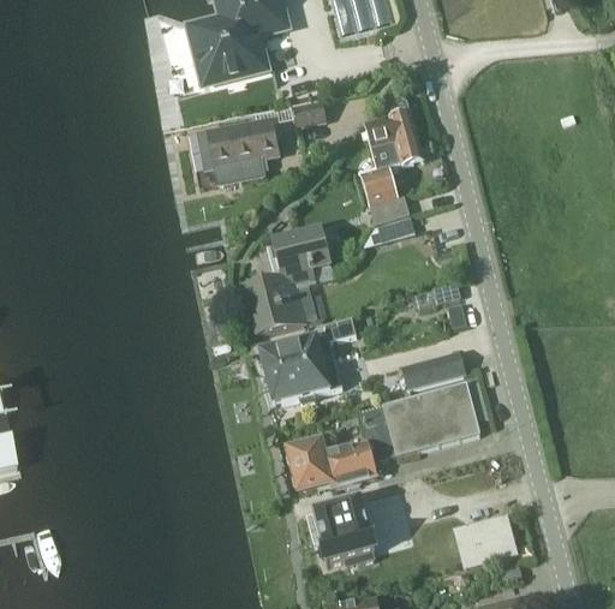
[(258,34),(286,27),(278,0),(219,0),(224,19),(195,27),(209,82),(267,66),(258,34)]
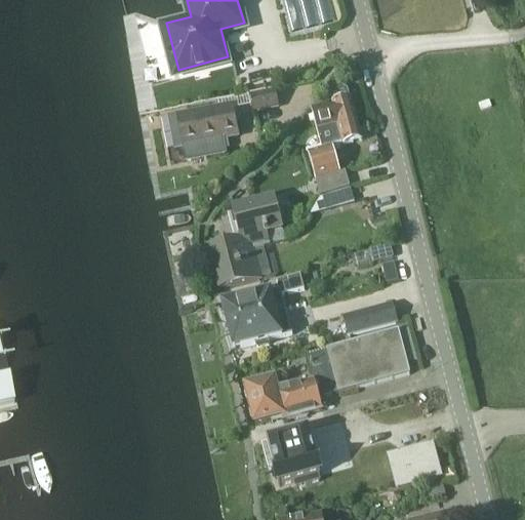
[(284,0),(291,28),(306,25),(299,0),(284,0)]
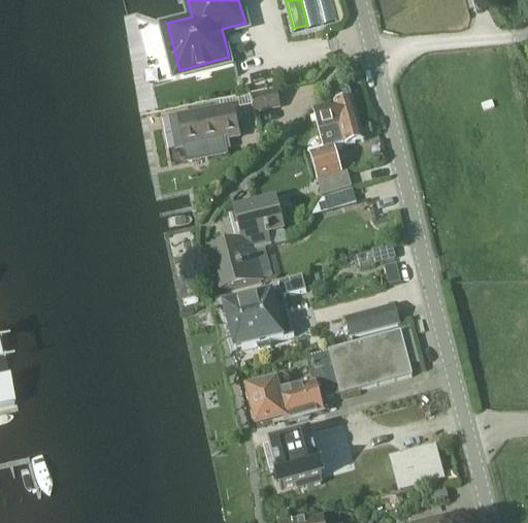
[(301,0),(308,24),(322,21),(316,0),(301,0)]
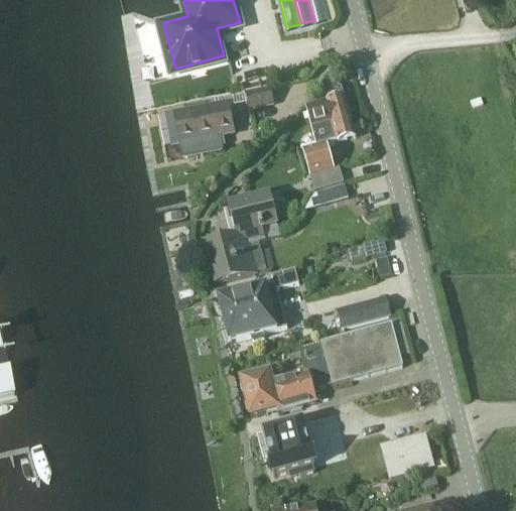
[(309,0),(315,20),(329,16),(324,0),(309,0)]
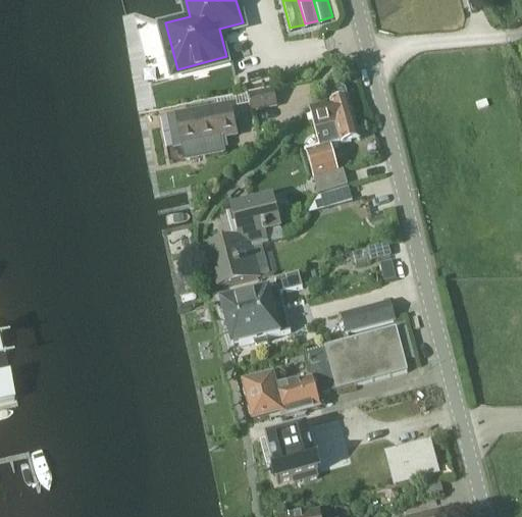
[(329,100),(310,105),(315,125),(355,114),(349,94),(349,95),(346,86),(343,81),(332,84),(328,90),(331,99),(329,100)]
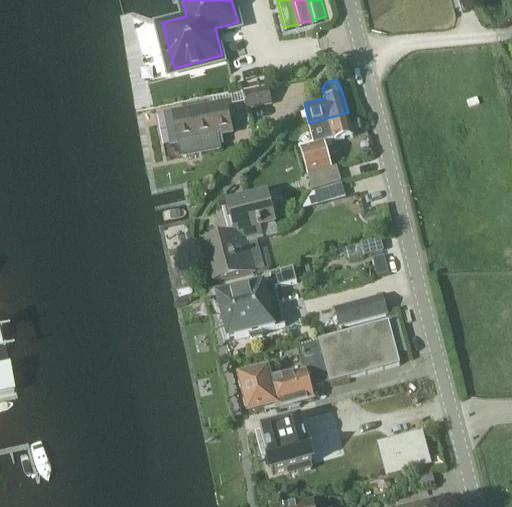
[(247,104),(271,100),(268,85),(244,89),(247,104)]
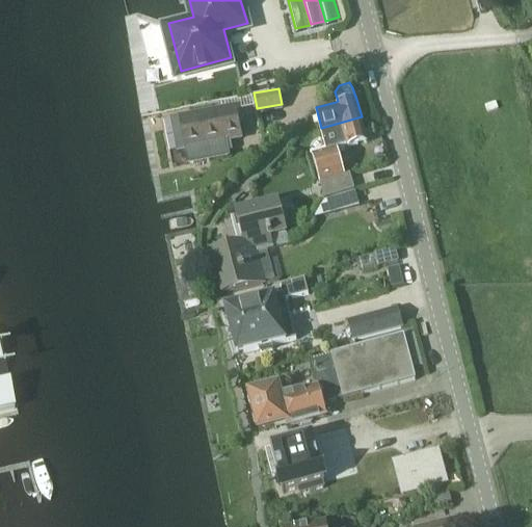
[(241,134),(236,104),(181,113),(189,159),(228,152),(225,137),(241,134)]
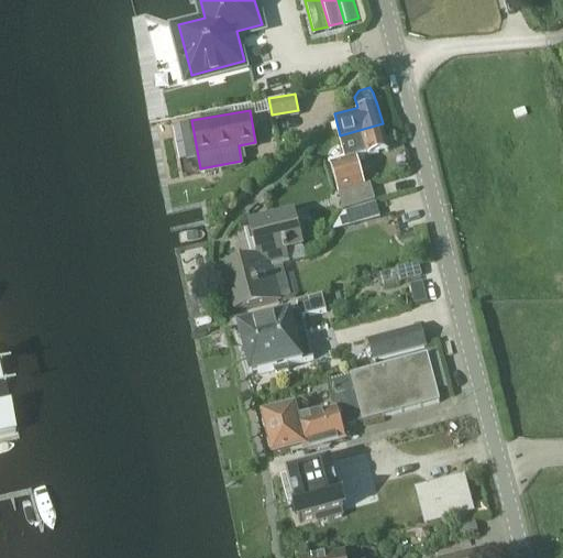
[(345,154),(330,159),(338,187),(363,181),(355,152),(366,149),(366,151),(388,144),(384,128),(383,123),(340,135),(341,140),(345,154)]
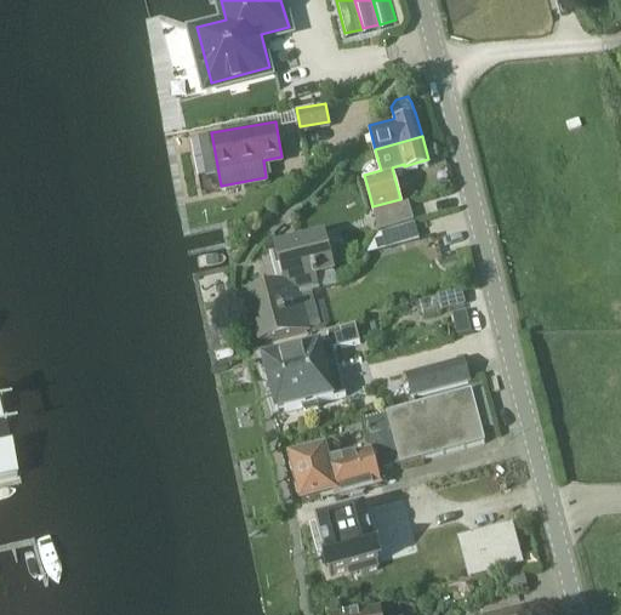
[(379,227),(414,216),(408,199),(374,209),(379,227)]
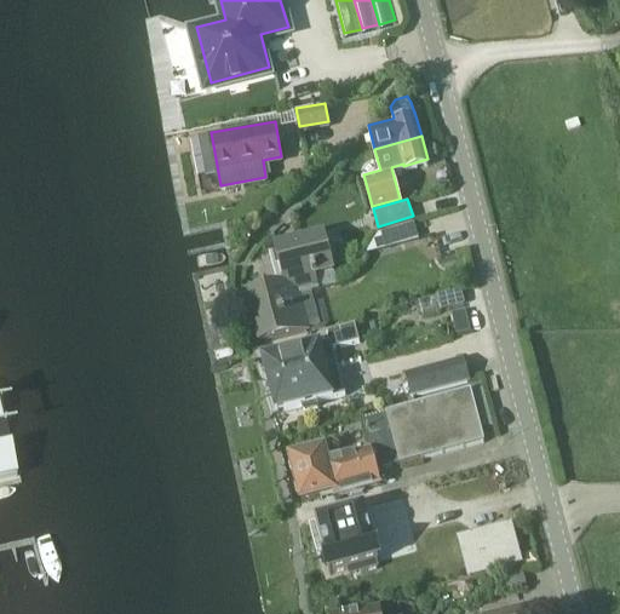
[(378,229),(362,250),(390,242),(420,234),(415,218),(385,227),(378,229)]
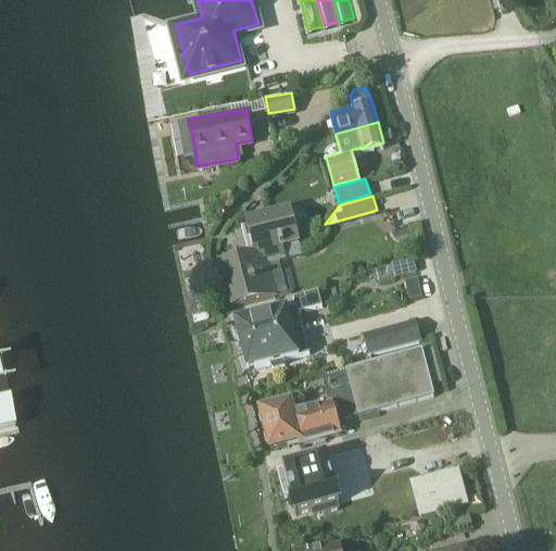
[(247,221),(255,251),(258,263),(268,261),(286,257),(282,243),(299,239),(291,209),(247,221)]
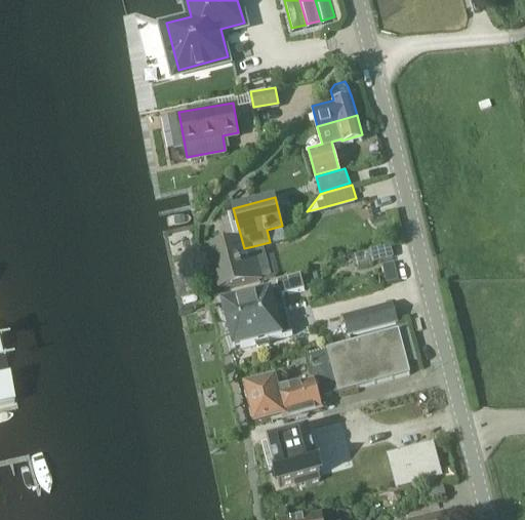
[(253,246),(244,248),(241,237),(215,243),(218,254),(214,255),(223,286),(260,276),(253,246)]
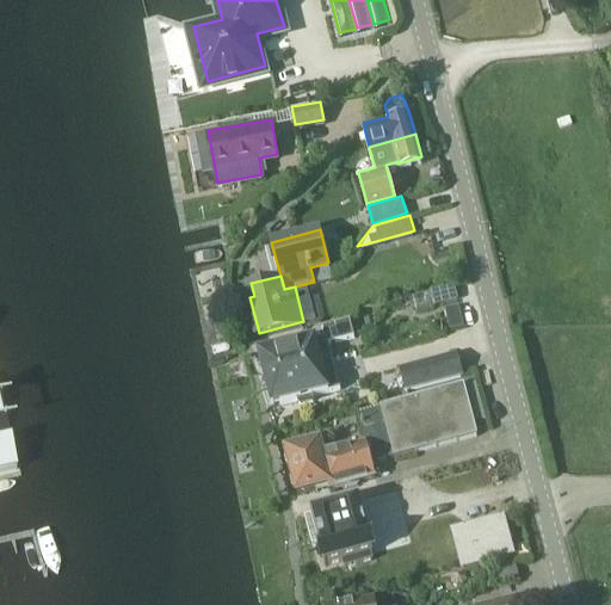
[(258,350),(264,376),(322,362),(318,343),(355,333),(350,315),(322,322),(325,333),(258,350)]
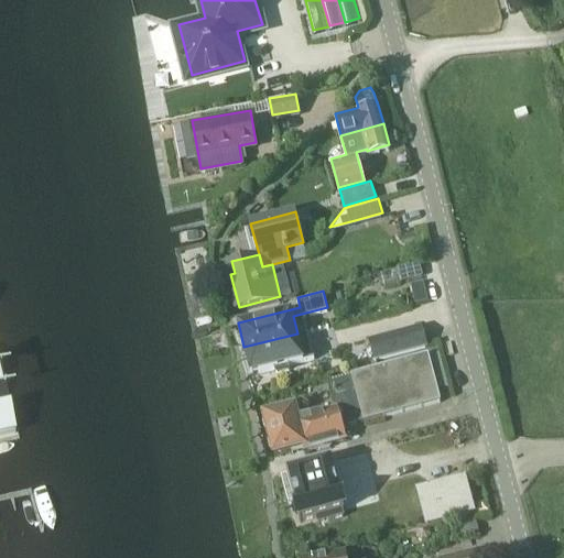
[(421,323),(370,336),(375,356),(426,342),(421,323)]
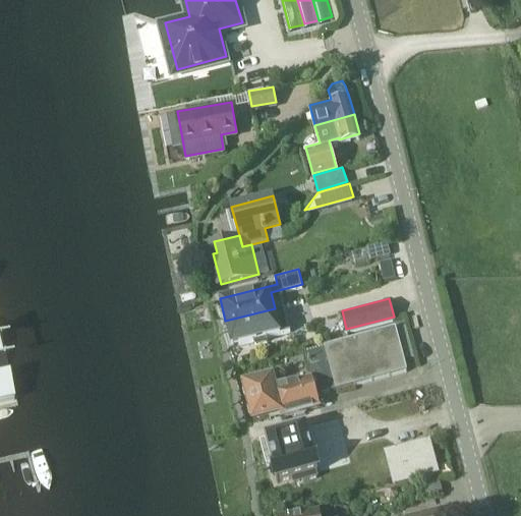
[(281,331),(275,308),(225,321),(231,343),(253,338),(254,342),(266,339),(265,335),(281,331)]
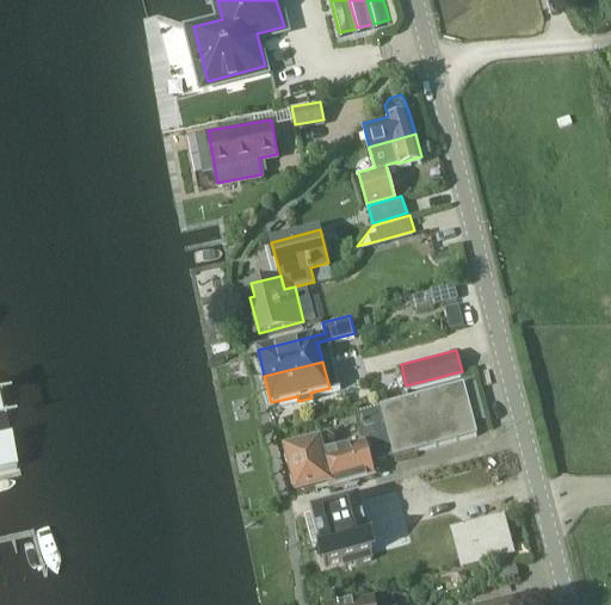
[(479,377),(464,381),(474,419),(488,415),(479,377)]
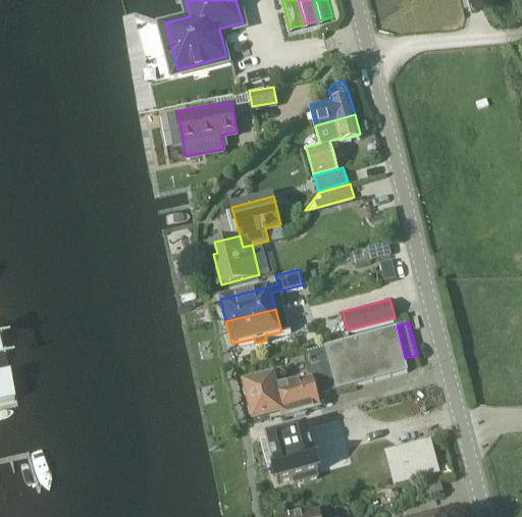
[(336,386),(408,368),(405,358),(397,325),(306,349),(317,392),(336,385),(336,386)]
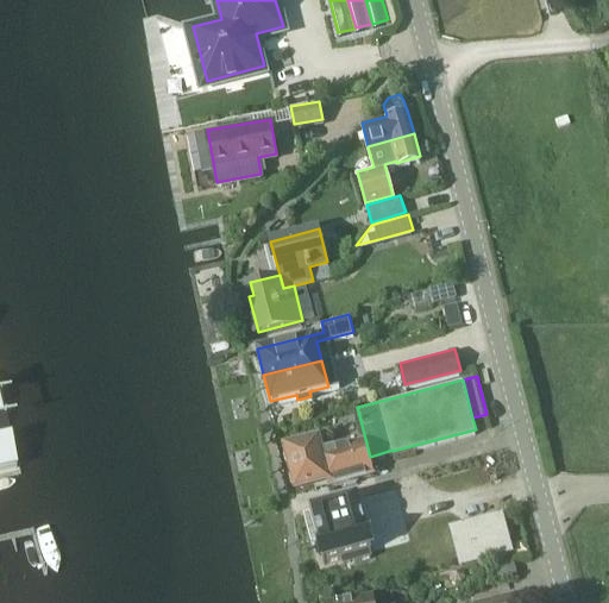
[(0,466),(13,464),(7,437),(0,438),(0,466)]
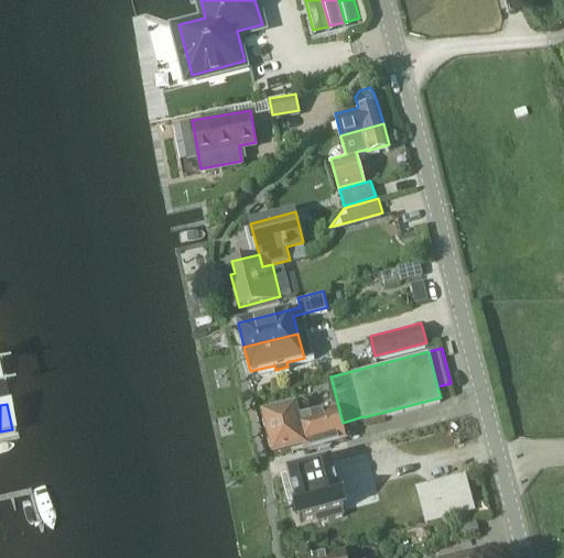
[(271,445),(273,447),(274,450),(304,442),(297,415),(295,404),(264,412),(266,414),(264,417),(266,424),(269,426),(271,435),(269,438),(271,445)]
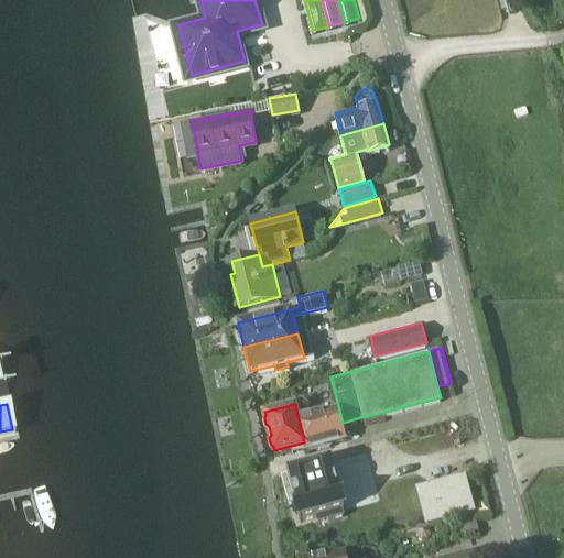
[(337,405),(297,415),(304,442),(316,439),(318,441),(328,438),(329,436),(345,433),(337,405)]
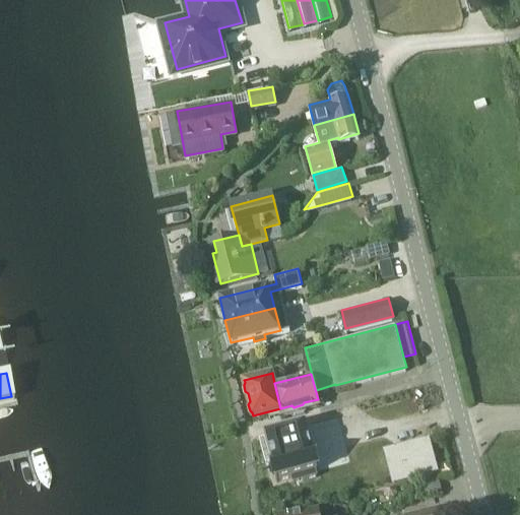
[(308,426),(268,435),(268,436),(274,461),(272,462),(276,478),(291,474),(294,479),(318,473),(316,467),(319,466),(349,459),(339,417),(308,426)]
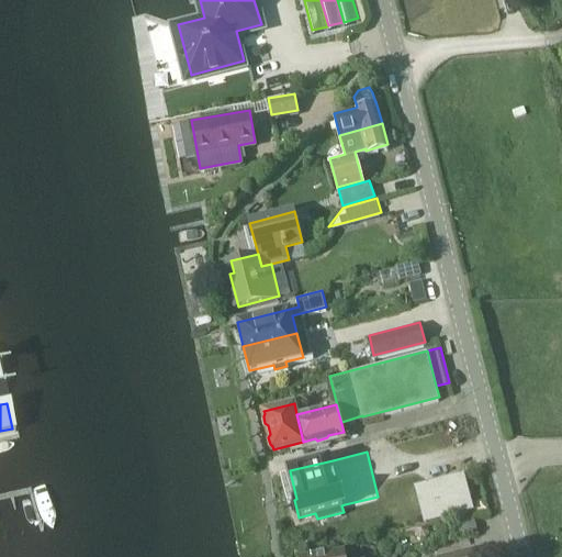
[(463,472),(416,486),(426,520),(473,508),(463,472)]
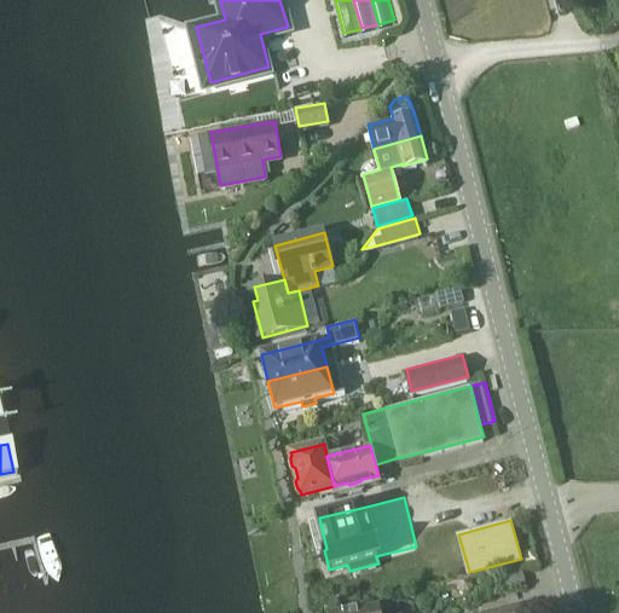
[(474,584),(472,574),(437,580),(438,588),(457,584),(457,587),(463,590),(470,589),(474,584)]
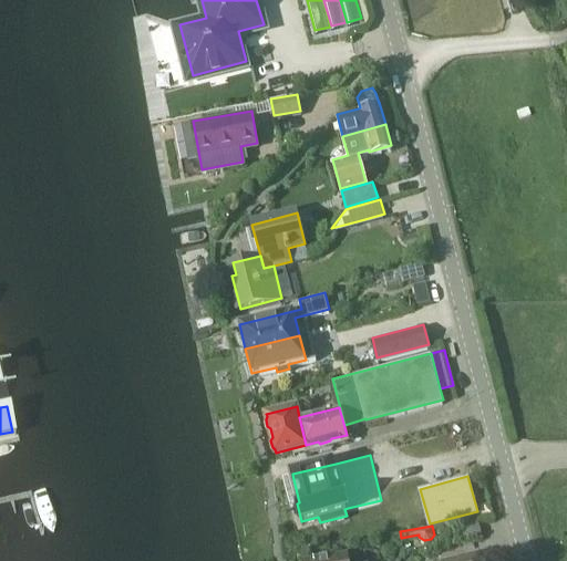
[(481,560),(478,549),(442,558),(443,560),(481,560)]
